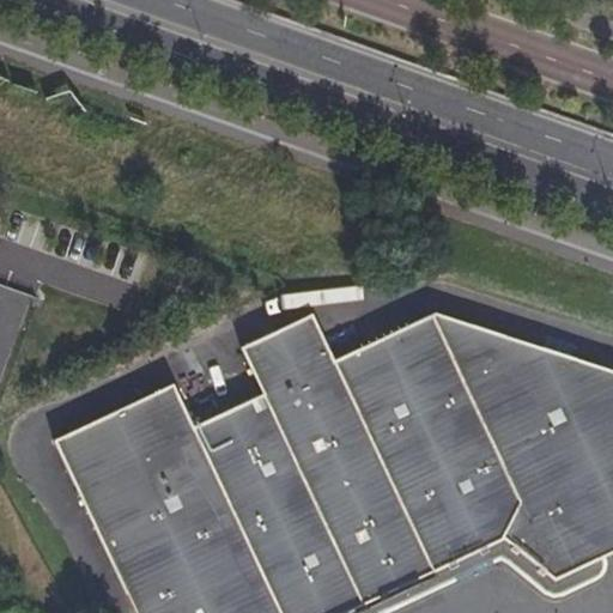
[(520,502),(435,314),(333,358),(432,575),(468,559),(504,541),(520,502)]
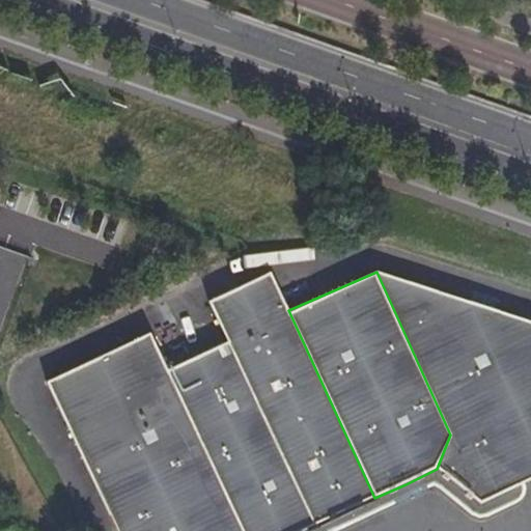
[(450,435),(437,469),(466,492),(480,504),(530,479),(530,322),(376,272),(450,435)]
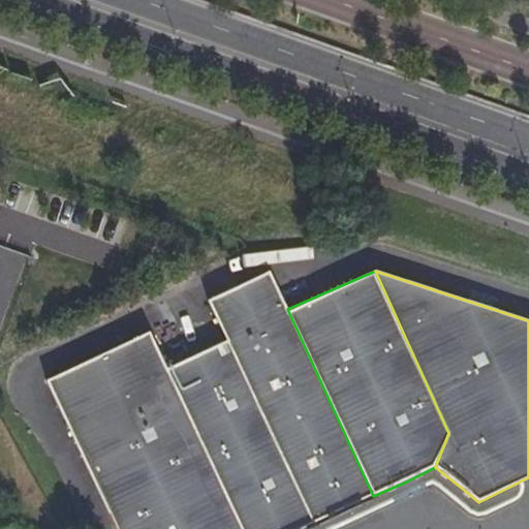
[(373,496),(287,309),(266,274),(209,300),(227,335),(313,524),(342,511),(373,496)]
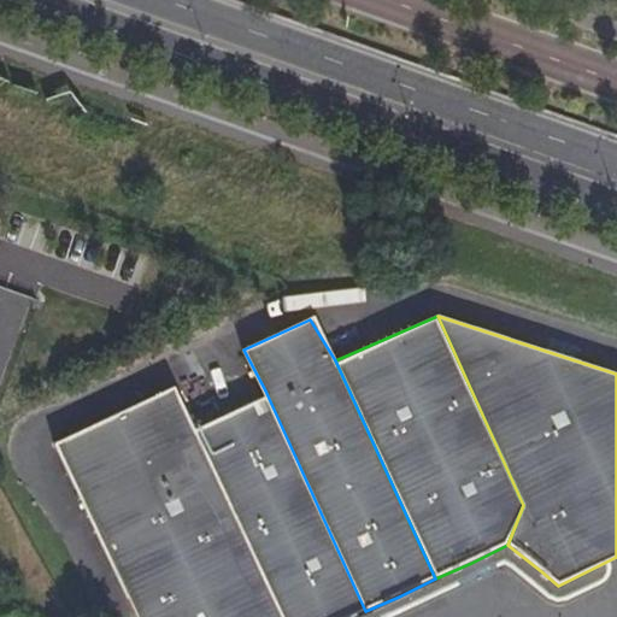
[(353,616),(365,611),(265,391),(187,428),(282,616),(353,616)]
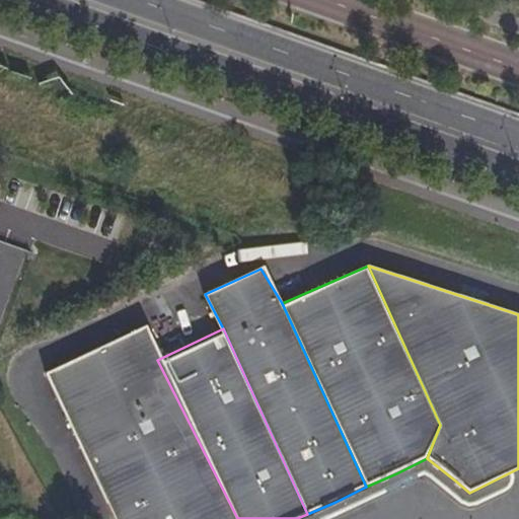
[(237,518),(157,360),(143,329),(48,373),(114,518),(237,518)]
